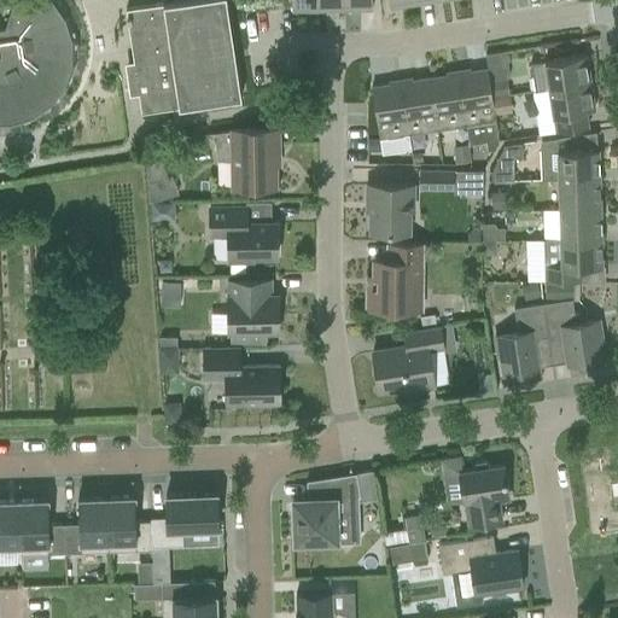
[(0,123),(11,124),(34,117),(54,103),(69,83),(76,60),(76,35),(69,12),(68,12),(59,0),(46,0),(27,18),(13,9),(15,5),(13,4),(5,29),(0,29),(0,123)]
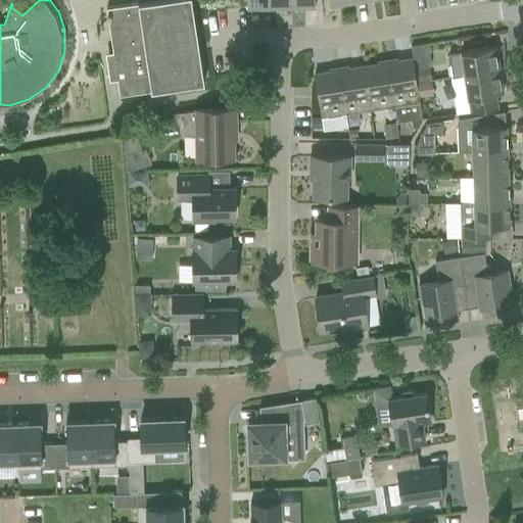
[(107,60),(108,73),(109,80),(117,79),(120,95),(204,83),(203,79),(202,79),(200,60),(200,59),(200,58),(199,58),(197,39),(197,38),(196,38),(194,19),(194,17),(190,0),(154,0),(106,7),(114,59),(107,60)]
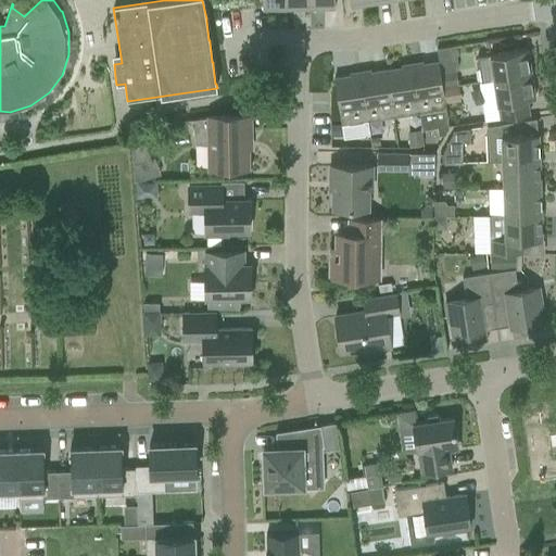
[(263,0),(263,10),(287,10),(287,0),(263,0)]
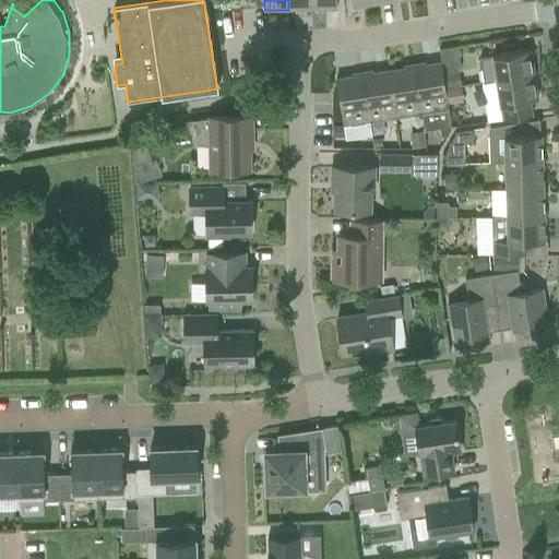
[(288,0),(288,10),(312,9),(312,0),(288,0)]
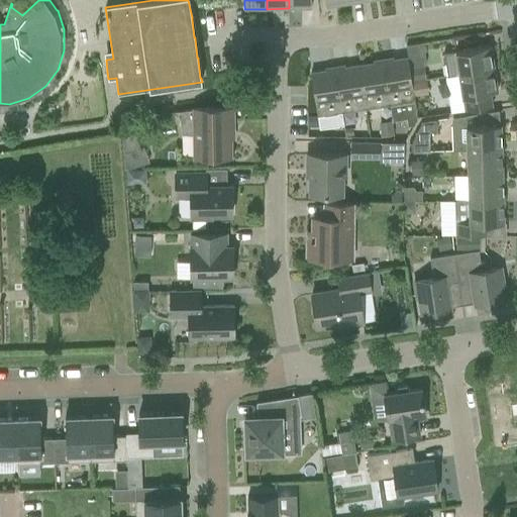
[(289,0),(289,8),(311,8),(311,0),(289,0)]
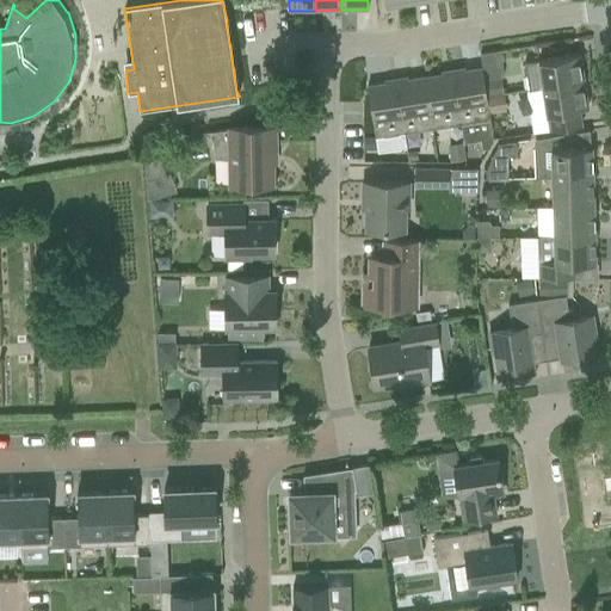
[(543,87),(584,81),(580,54),(525,62),(529,90),(543,87)]
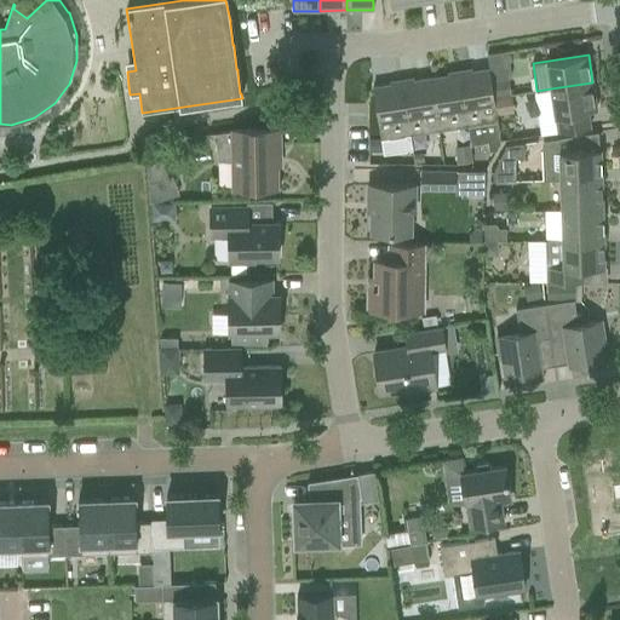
[(460,74),(469,126),(498,121),(489,69),(460,74)]
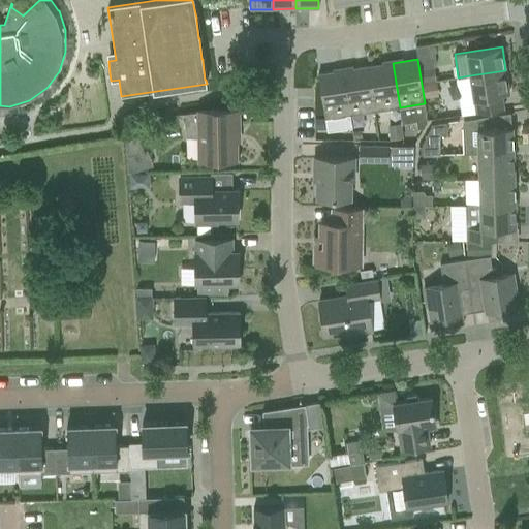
[(400,107),(393,63),(368,67),(375,112),(400,107)]
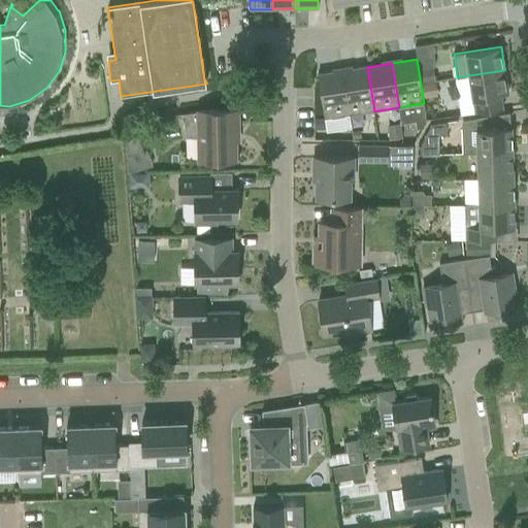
[(433,65),(419,68),(420,70),(422,84),(435,81),(433,68),(433,65)]
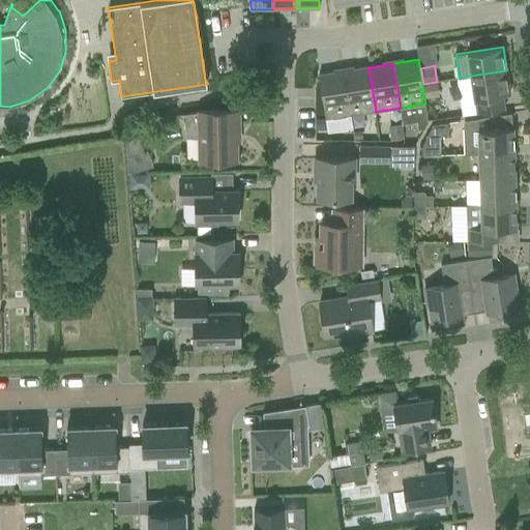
[(376,112),(369,67),(344,70),(351,115),(376,112)]
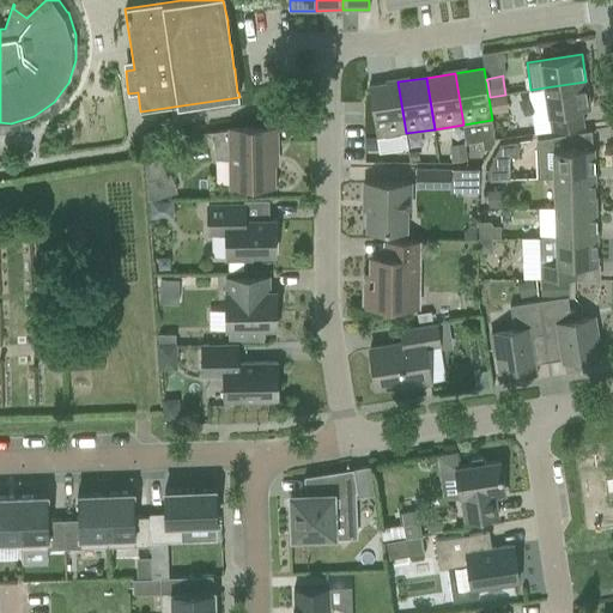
[(406,133),(398,82),(369,86),(377,138),(380,152),(408,147),(406,133)]
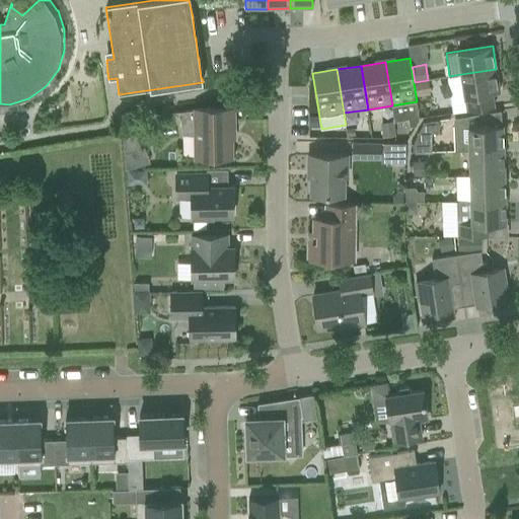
[(465,97),(500,92),(496,69),(461,74),(465,97)]
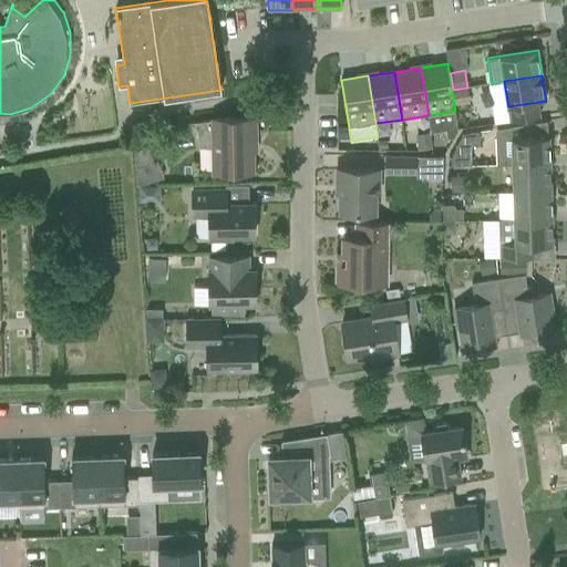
[(455,105),(471,103),(468,88),(453,91),(455,105)]
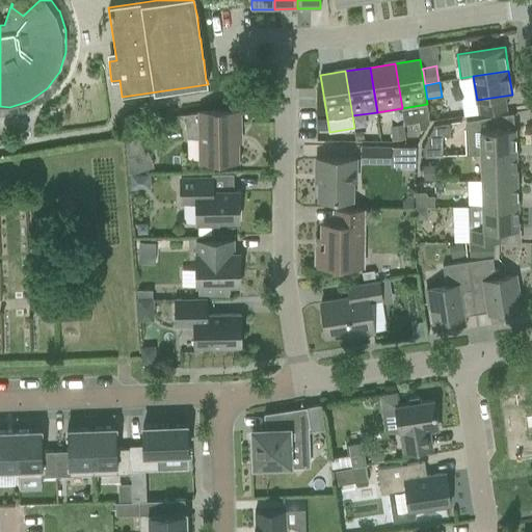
[(201,161),(238,161),(238,142),(232,142),(232,129),(236,129),(236,131),(237,131),(237,129),(240,129),(240,111),(200,112),(184,114),(187,138),(200,138),(201,161)]
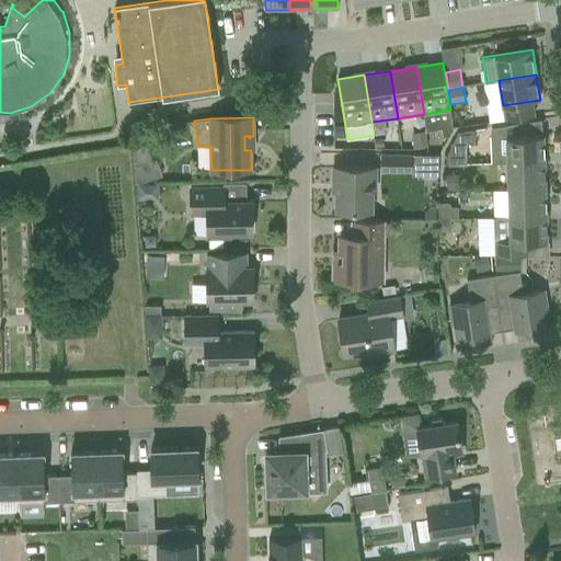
[(544,161),(544,160),(544,135),(542,135),(541,119),(537,119),(491,127),(492,162),(507,162),(544,161)]
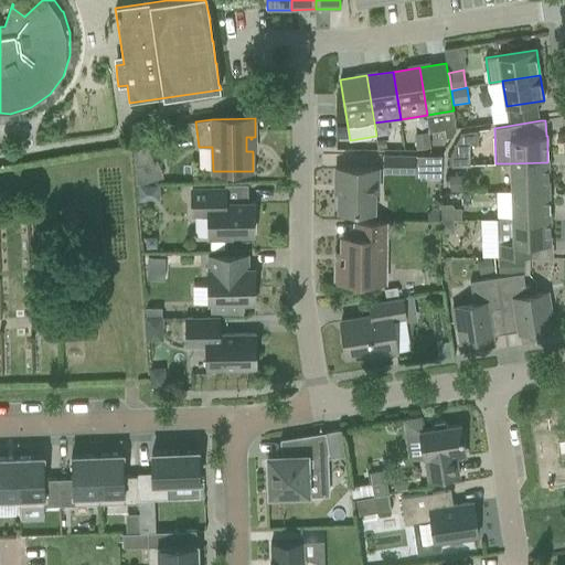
[(337,126),(337,138),(347,138),(347,126),(337,126)]
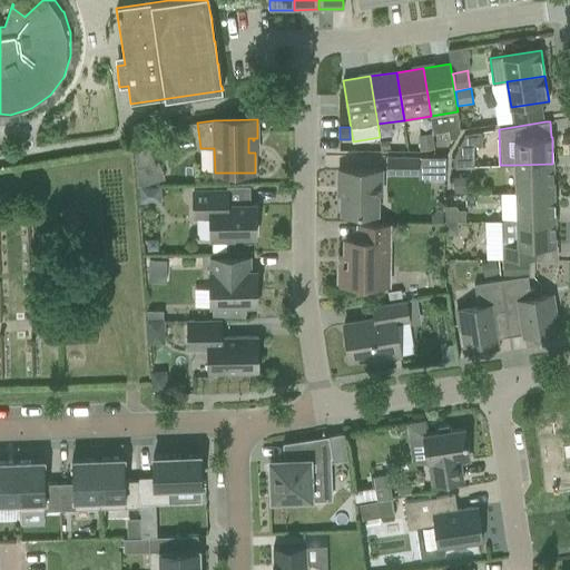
[(453,166),(472,166),(471,145),(479,145),(478,133),(465,135),(459,148),(453,158),(453,166)]
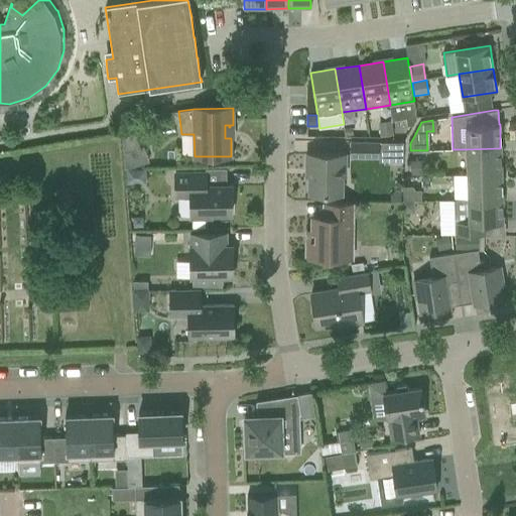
[(393,135),(392,122),(379,123),(380,136),(393,135)]
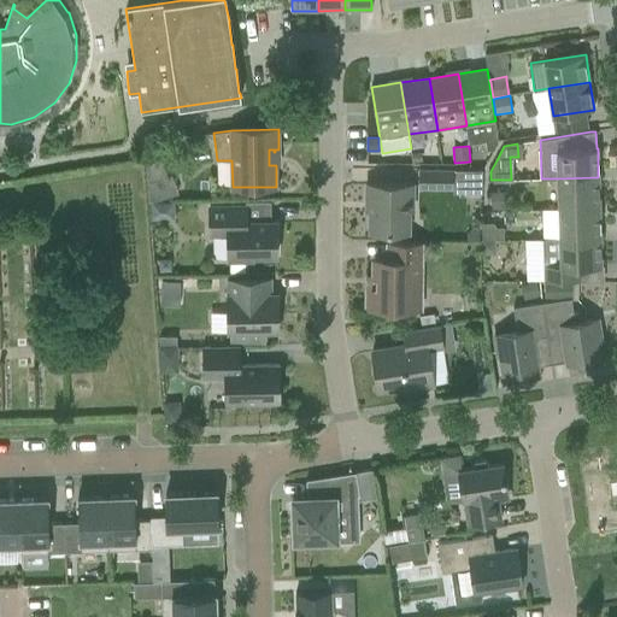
[(422,151),(411,152),(412,163),(423,162),(422,151)]
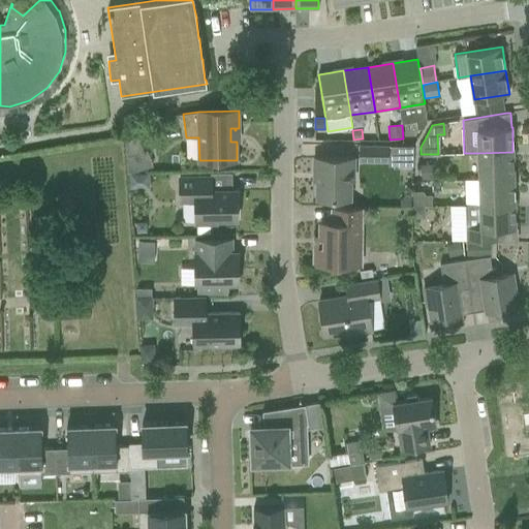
[(389,160),(389,146),(360,146),(359,160),(389,160)]
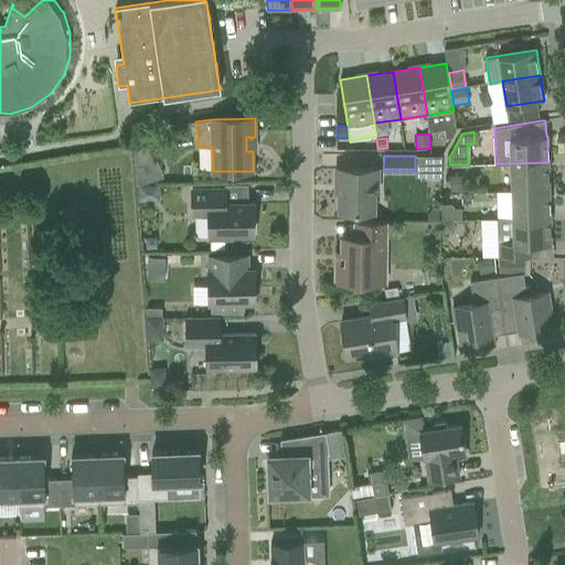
[(441,156),(434,156),(415,156),(415,171),(415,177),(441,177),(441,156)]
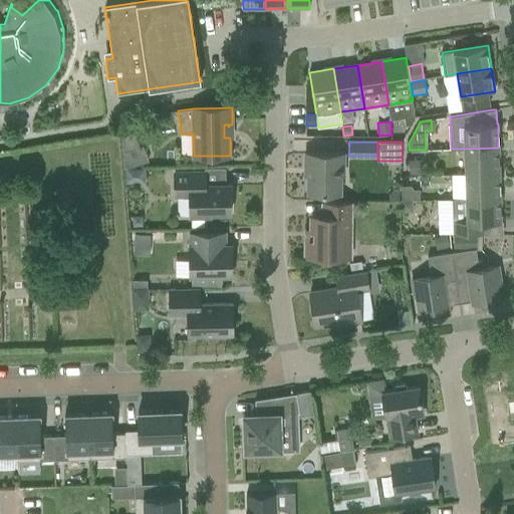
[(123,169),(132,166),(133,168),(149,163),(144,146),(140,148),(127,151),(122,153),(123,169)]
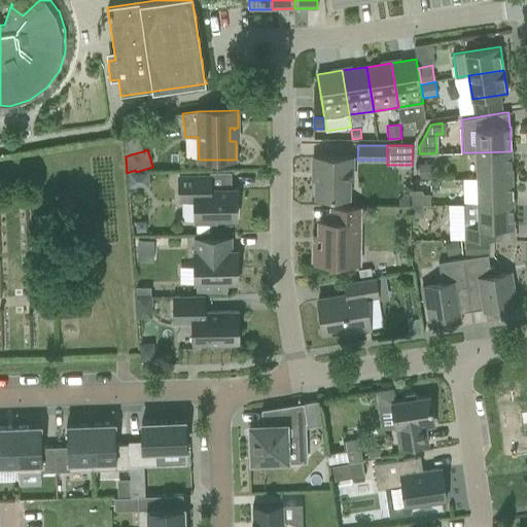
[(477,152),(478,178),(512,177),(511,151),(477,152)]
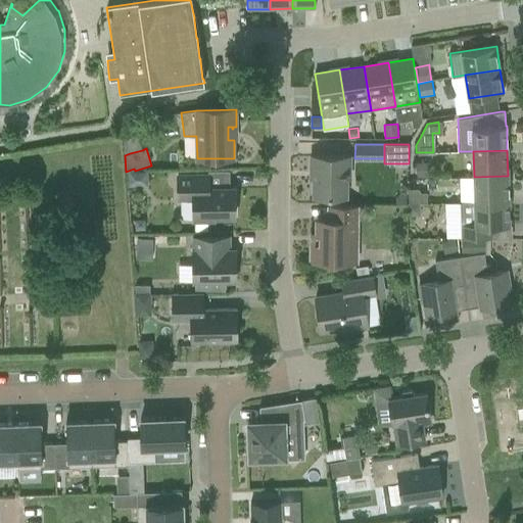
[(350,156),(311,155),(311,172),(314,173),(314,196),(346,196),(346,179),(349,179),(350,156)]
